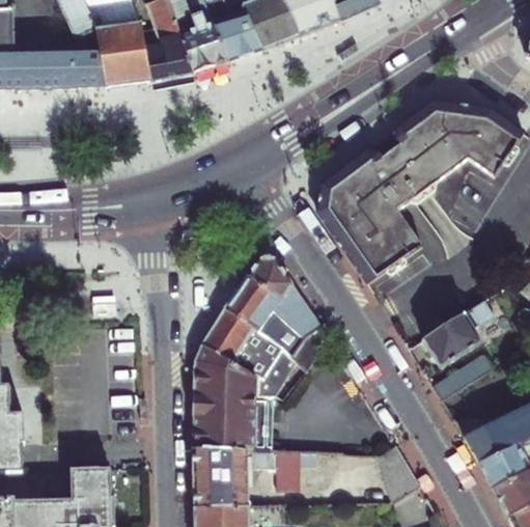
[(0,0),(0,88),(47,87),(105,86),(102,56),(98,37),(94,27),(82,0),(58,0),(75,36),(77,36),(78,50),(40,50),(19,50),(18,47),(14,47),(14,43),(14,7),(6,6),(5,0),(0,0)]
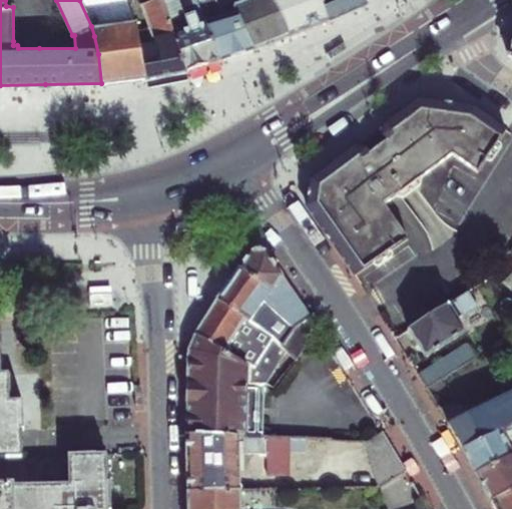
[(79,0),(91,26),(94,36),(98,54),(101,83),(146,78),(140,45),(135,23),(125,0),(79,0)]
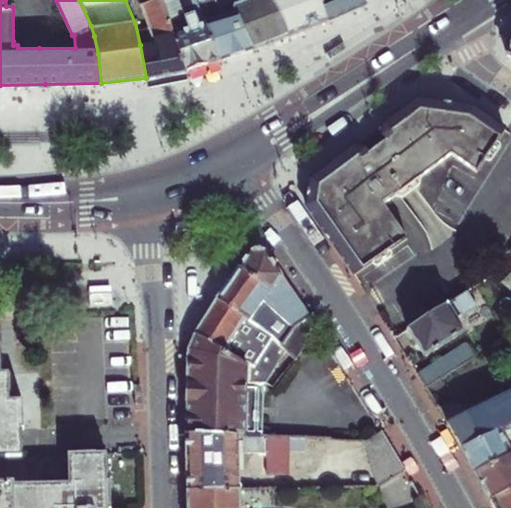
[(146,78),(186,66),(161,0),(138,0),(153,41),(140,45),(146,78)]
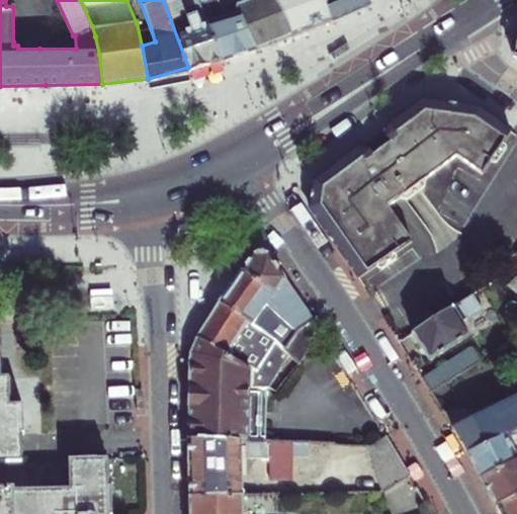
[(163,0),(188,67),(223,58),(199,8),(193,10),(190,0),(163,0)]
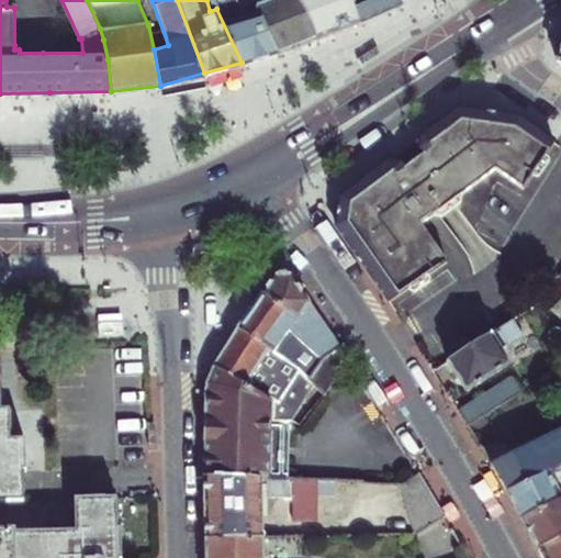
[(212,0),(216,9),(242,63),(278,53),(260,14),(253,0),(212,0)]
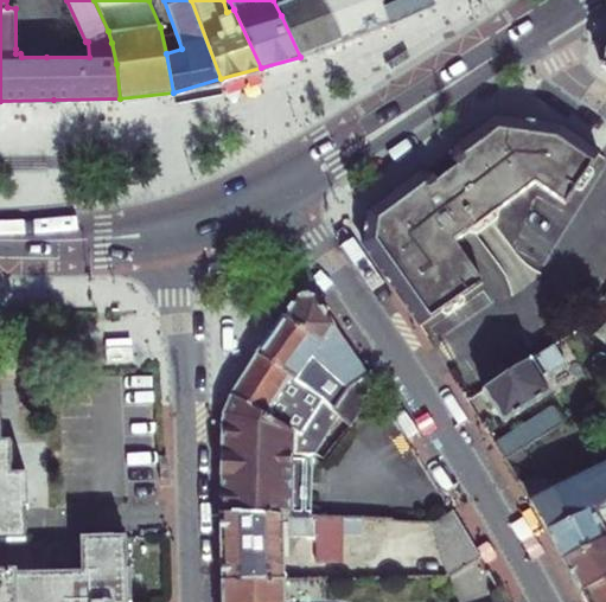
[(346,43),(321,0),(287,0),(292,10),(281,15),(300,57),(346,43)]
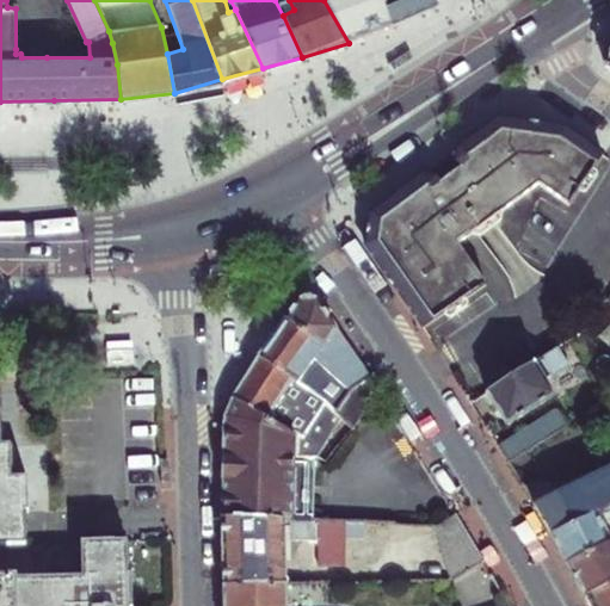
[(324,0),(349,43),(356,39),(382,30),(393,26),(393,25),(384,5),(382,0),(324,0)]
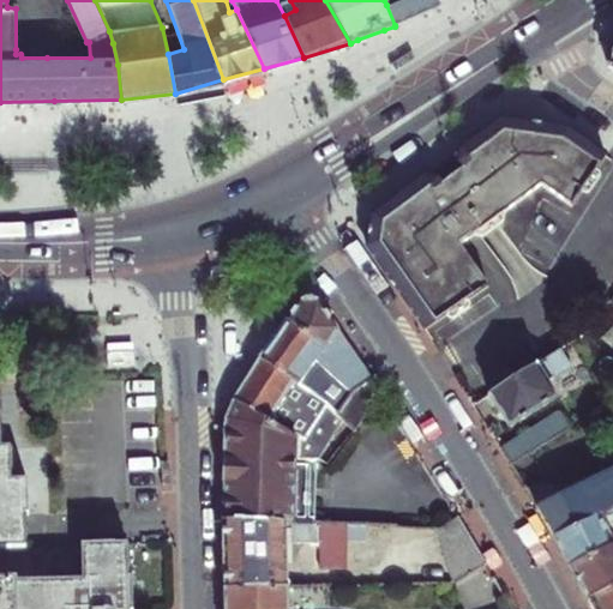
[(398,0),(386,5),(395,25),(439,5),(442,0),(398,0)]
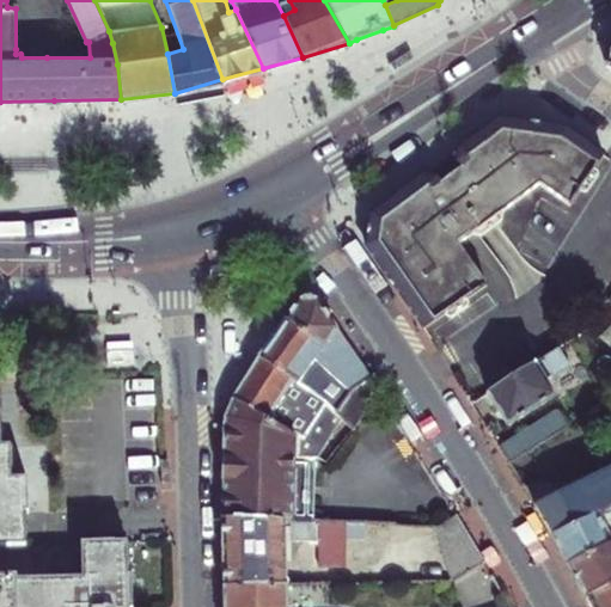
[(459,161),(463,165),(494,208),(507,209),(544,183),(576,206),(610,153),(572,126),(501,116),(460,148),(459,161)]
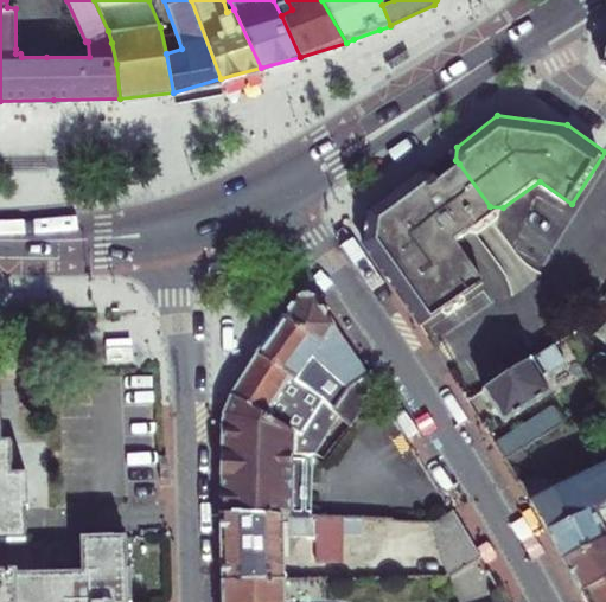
[(471,222),(470,231),(503,207),(490,206),(459,164),(439,179),(471,222)]
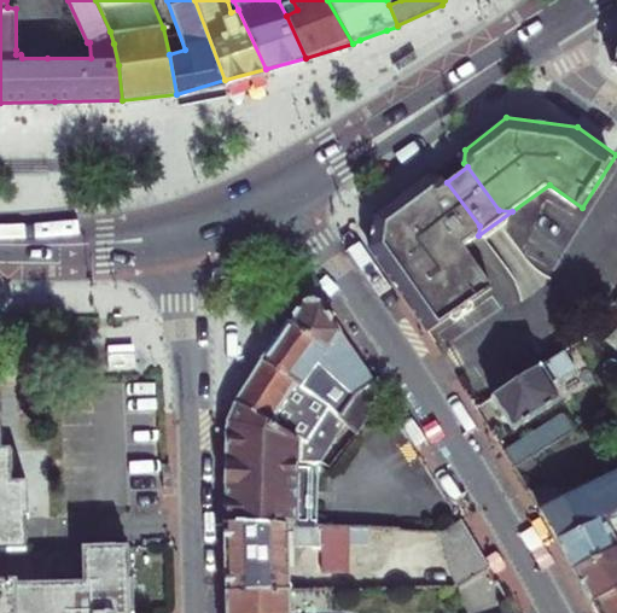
[(378,212),(372,245),(411,289),(403,295),(428,331),(493,286),(465,245),(478,235),(479,226),(447,182),(444,177),(431,174),(378,212)]
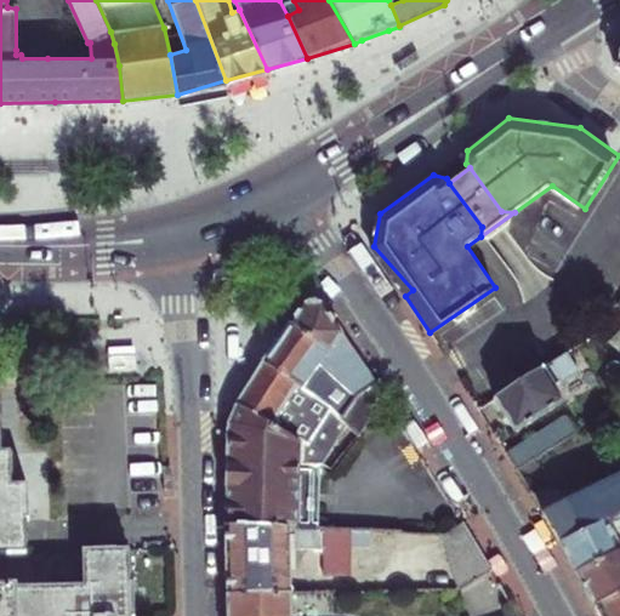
[(413,290),(374,246),(373,250),(405,296),(413,290)]
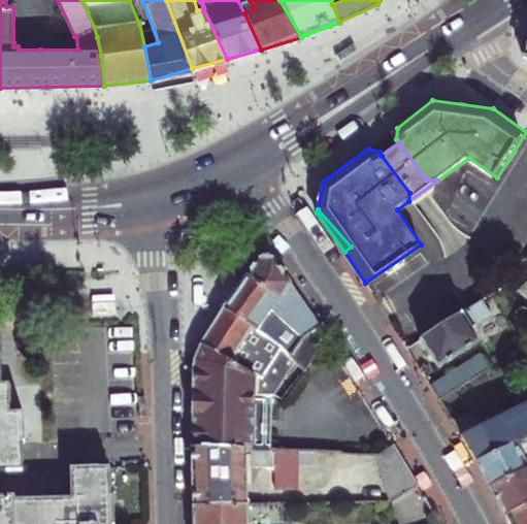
[(255,261),(248,271),(259,287),(256,292),(286,320),(303,336),(295,346),(289,352),(298,361),(303,366),(325,332),(273,257),(264,253),(255,261)]
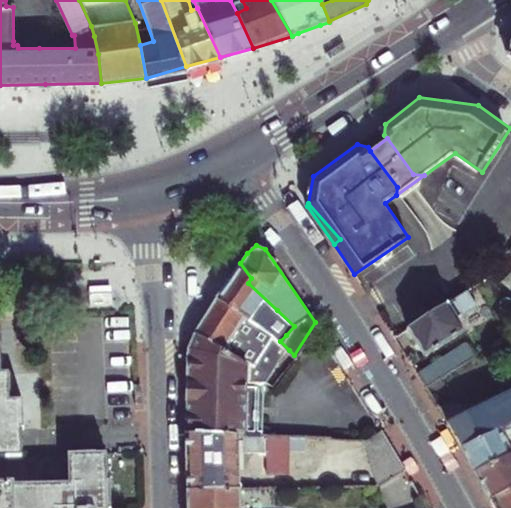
[(240,263),(218,297),(266,328),(272,334),(280,341),(286,335),(278,327),(277,326),(270,320),(277,310),(248,283),(251,278),(240,263)]
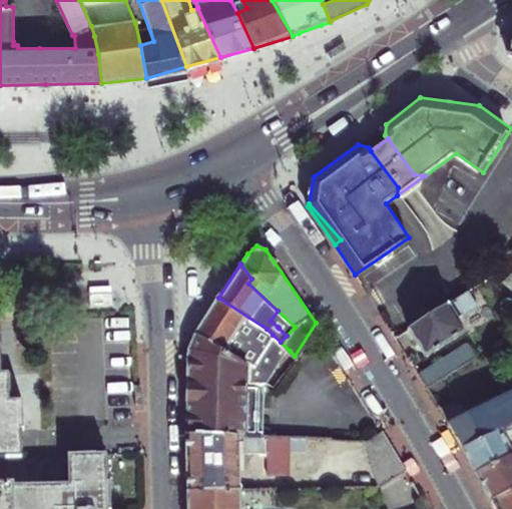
[(511,270),(503,279),(511,288),(511,287),(511,270)]
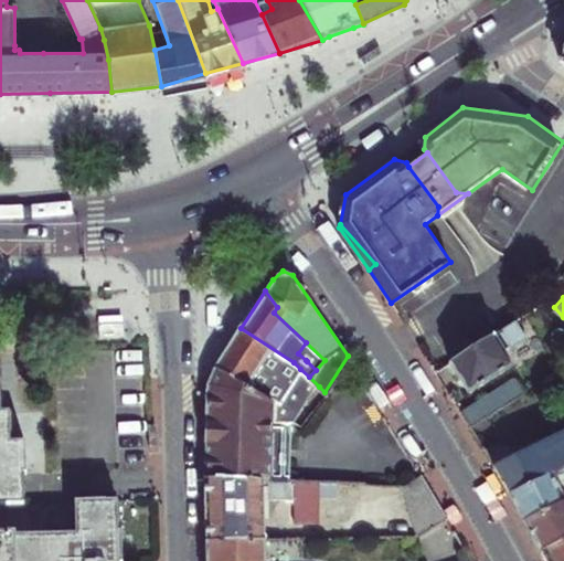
[(121,313),(98,314),(99,335),(123,334),(121,313)]
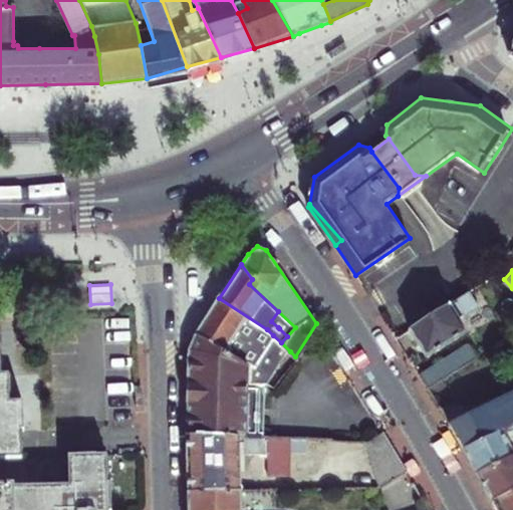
[(471,288),(412,326),(430,354),(469,329),(459,314),(466,310),(471,311),(481,304),(471,288)]
